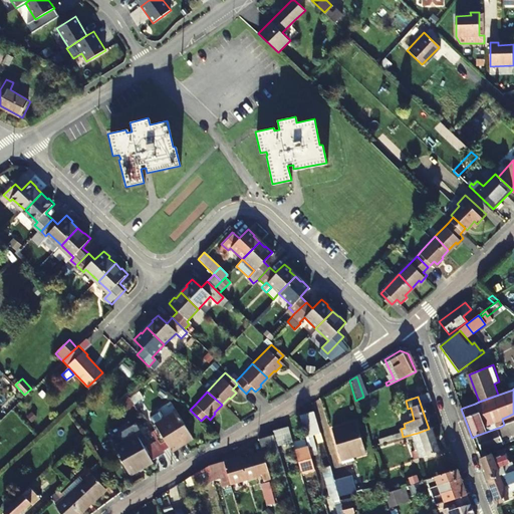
[(156,441),(162,453),(182,441),(185,445),(192,440),(175,413),(155,425),(162,437),(156,441)]
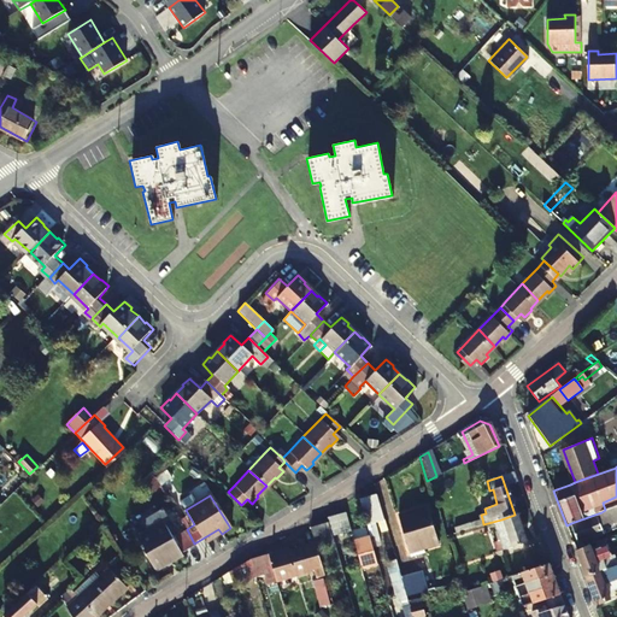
[(357,501),(364,527),(381,522),(374,495),(357,501)]
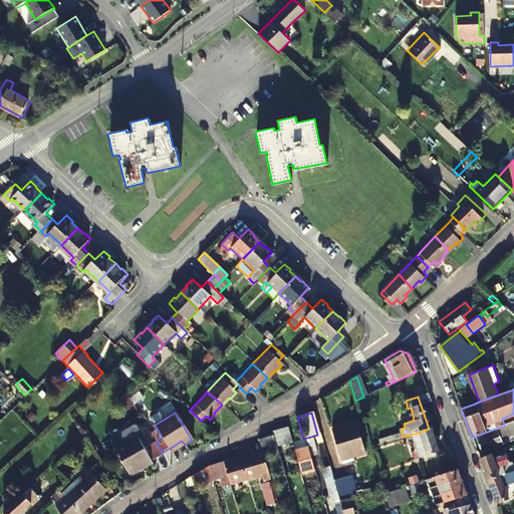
[(363,456),(353,425),(330,432),(338,463),(363,456)]
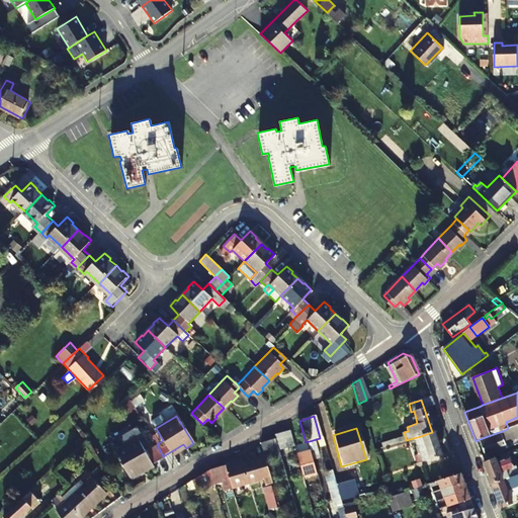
[(508,428),(505,430),(510,441),(514,439),(510,428),(508,428)]
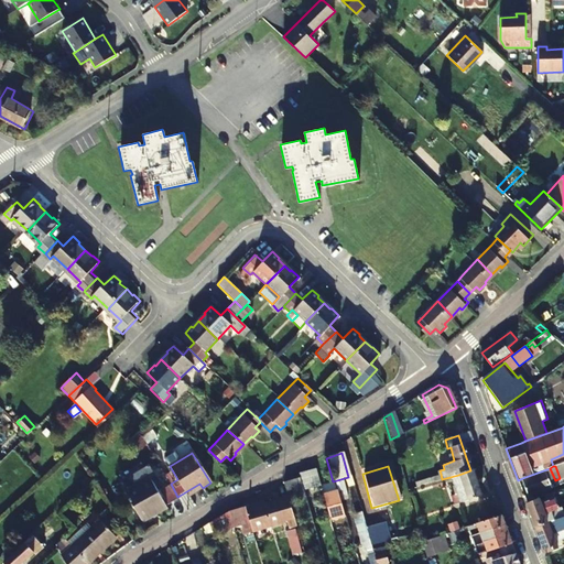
[(550,486),(549,483),(555,480),(550,468),(522,478),(530,496),(555,487),(554,484),(550,486)]
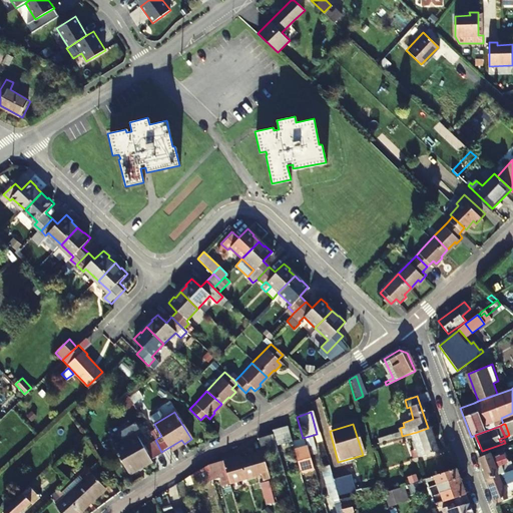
[(290,442),(285,427),(269,432),(270,435),(274,447),(290,442)]
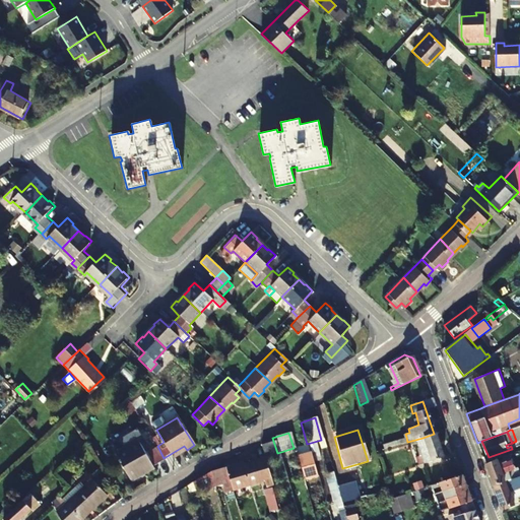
[(434,434),(423,438),(425,444),(429,455),(431,461),(443,457),(434,434)]
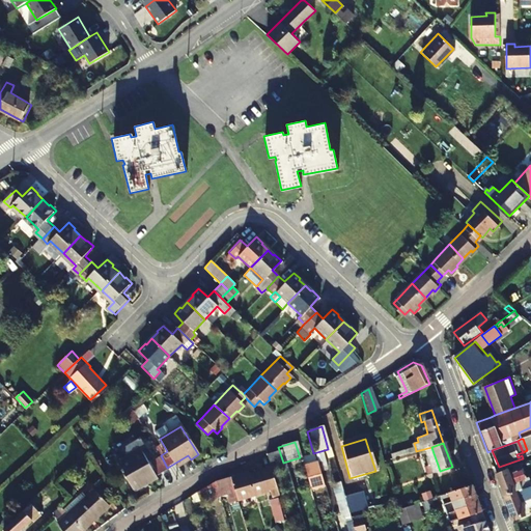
[(392,459),(400,456),(398,451),(397,446),(389,449),(392,459)]
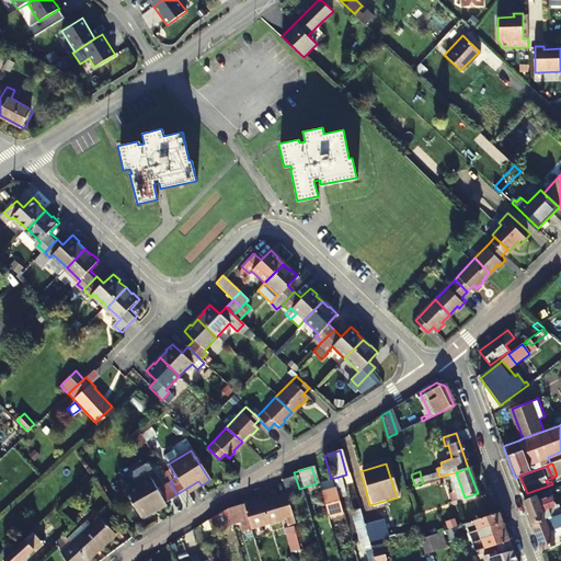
[(437,478),(439,477),(438,471),(421,477),(423,482),(437,478)]
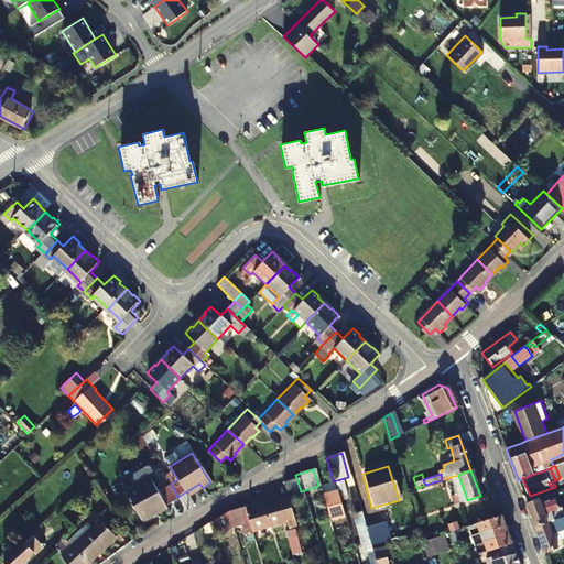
[(440,480),(442,487),(455,483),(461,481),(458,475),(442,479),(440,480)]
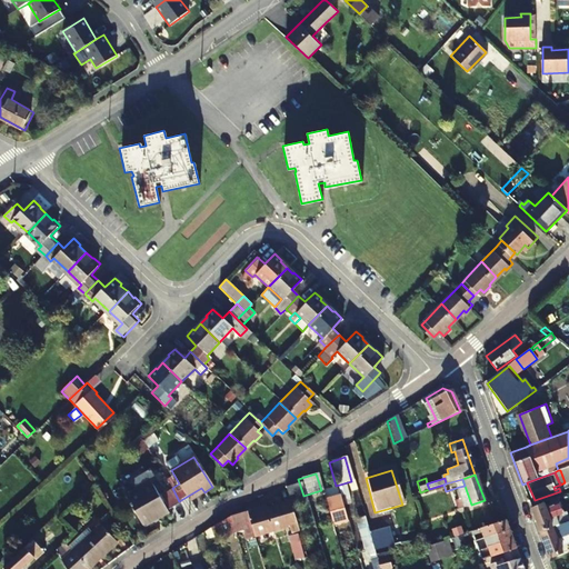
[(172,488),(171,487),(159,495),(151,481),(127,496),(142,523),(180,501),(179,501),(172,488)]
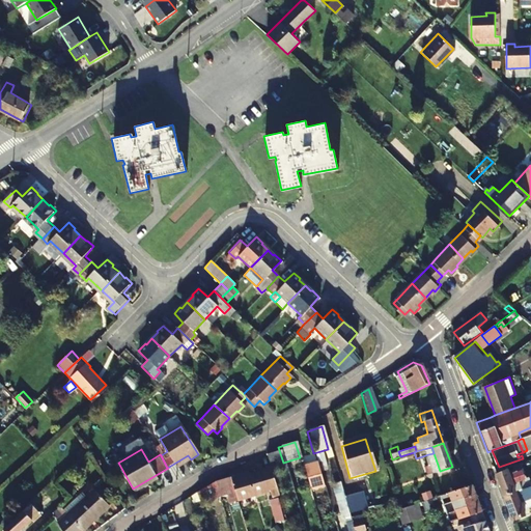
[(283,463),(279,450),(264,455),(269,469),(270,473),(285,469),(283,463)]
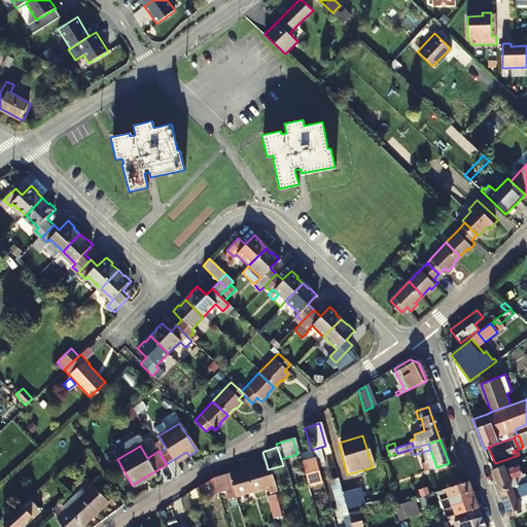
[(434,461),(430,450),(425,451),(429,462),(434,461)]
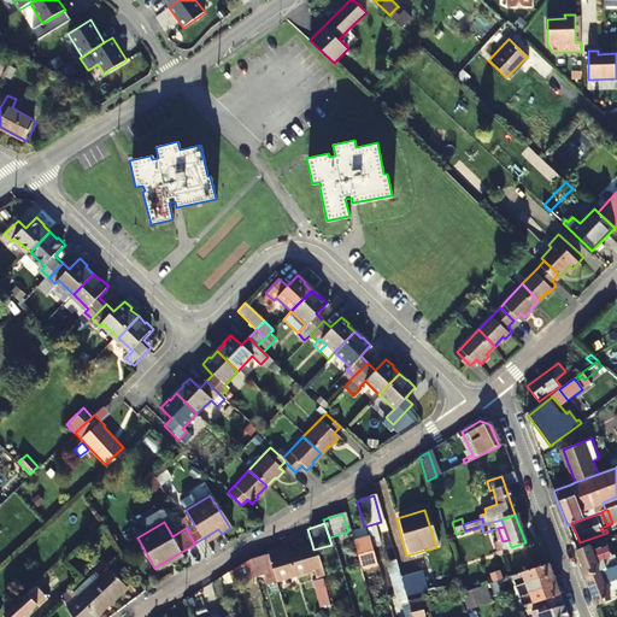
[(371,534),(354,538),(360,569),(377,566),(371,534)]
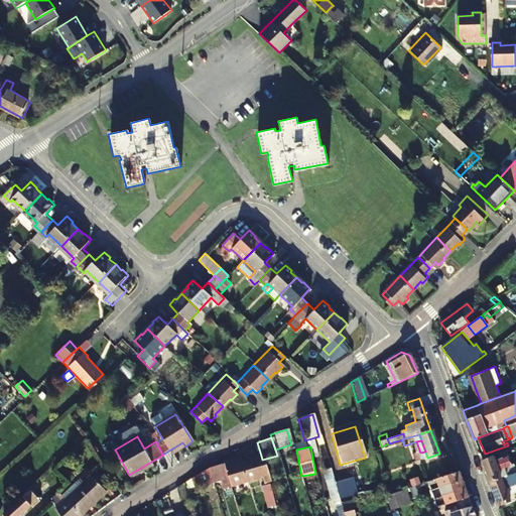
[(223,466),(230,488),(260,478),(262,484),(269,482),(262,460),(261,456),(234,465),(233,462),(223,466)]
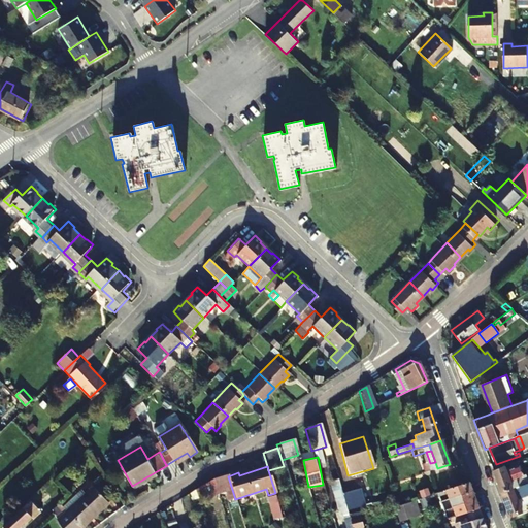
[(447,471),(453,488),(469,483),(462,466),(447,471)]
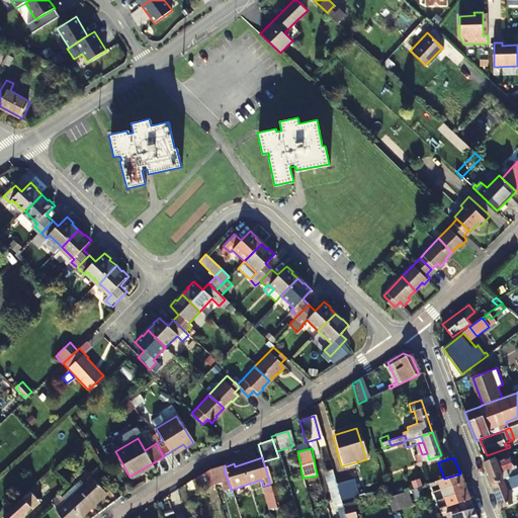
[(505,480),(502,473),(496,457),(484,461),(493,484),(505,480)]
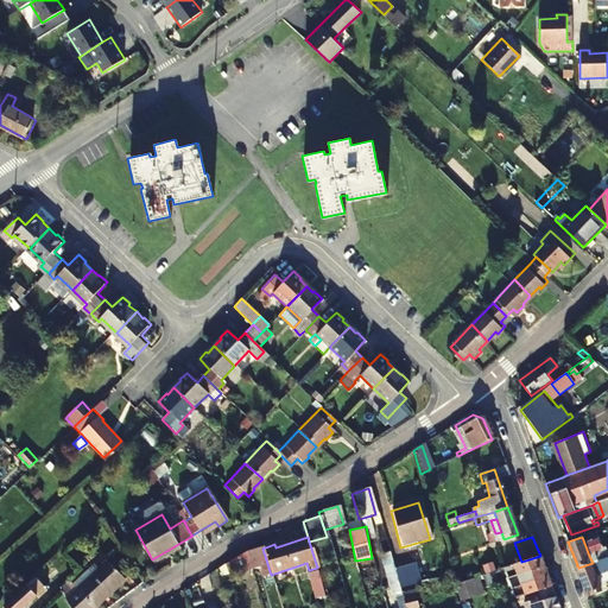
[(245,553),(251,572),(259,570),(261,578),(271,575),(263,549),(245,553)]
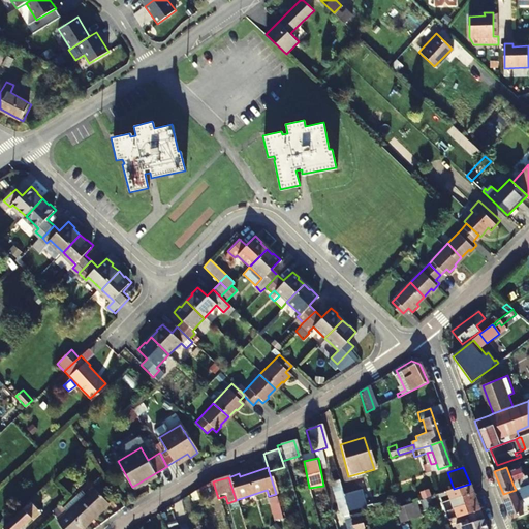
[(213,481),(194,492),(196,500),(206,497),(207,501),(218,498),(213,481)]
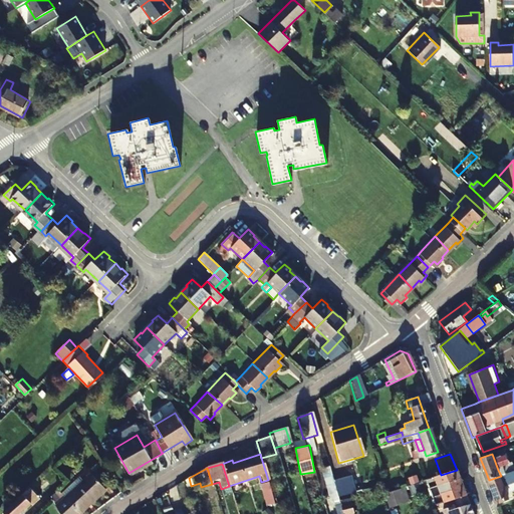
[(434,478),(437,486),(460,478),(457,470),(441,475),(434,478)]
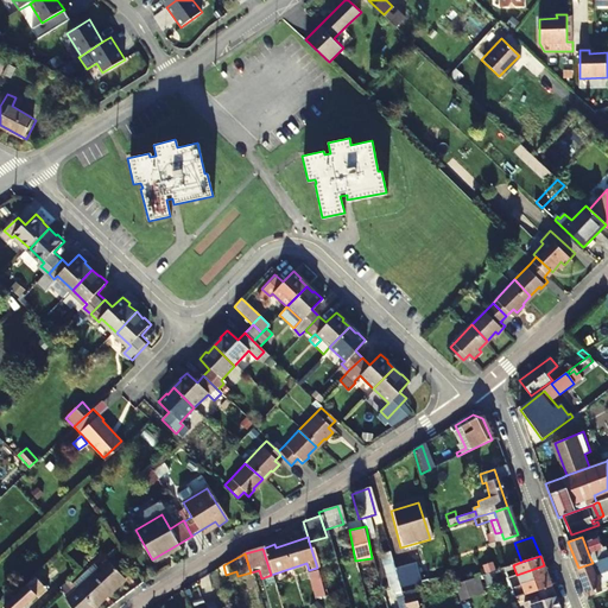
[(597,561),(593,563),(578,568),(589,595),(602,590),(600,584),(607,581),(607,557),(606,558),(600,559),(597,561)]
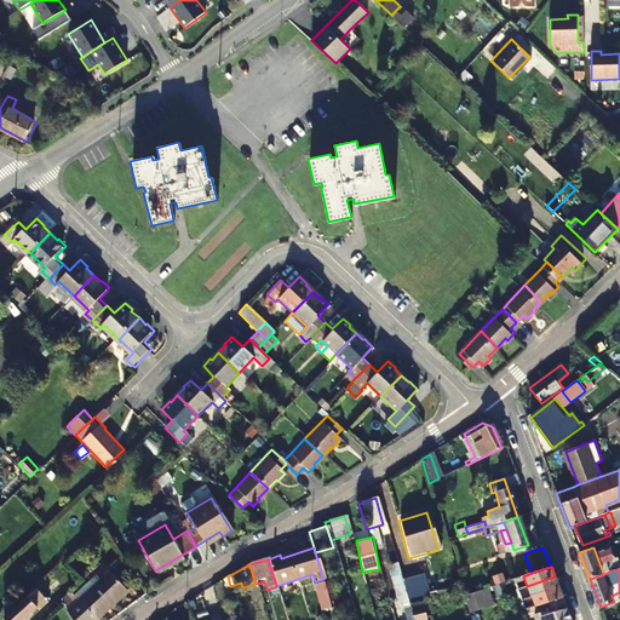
[(61,601),(72,619),(95,619),(126,592),(108,573),(96,583),(91,578),(72,595),(70,592),(61,601)]
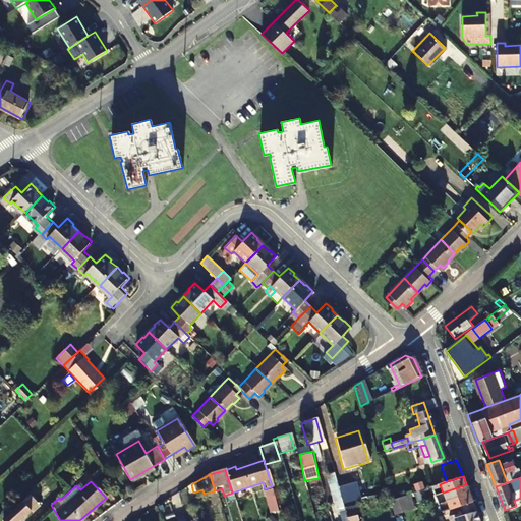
[(342,506),(365,499),(360,482),(337,489),(338,493),(342,506)]
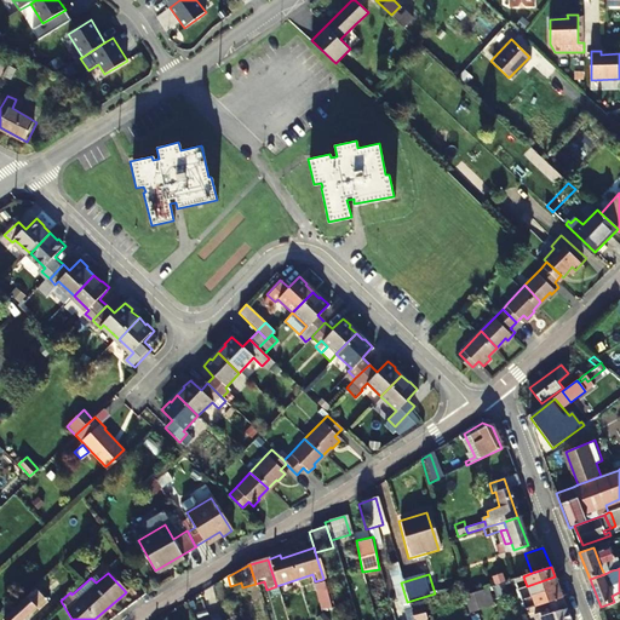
[(558,586),(555,577),(527,586),(532,596),(558,586)]
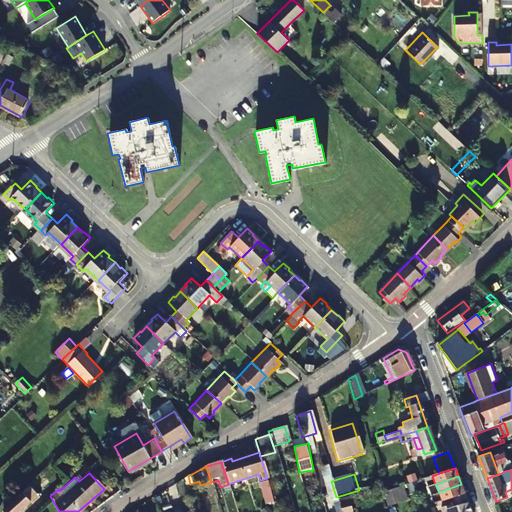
[(271,480),(261,480),(263,503),(273,502),(271,480)]
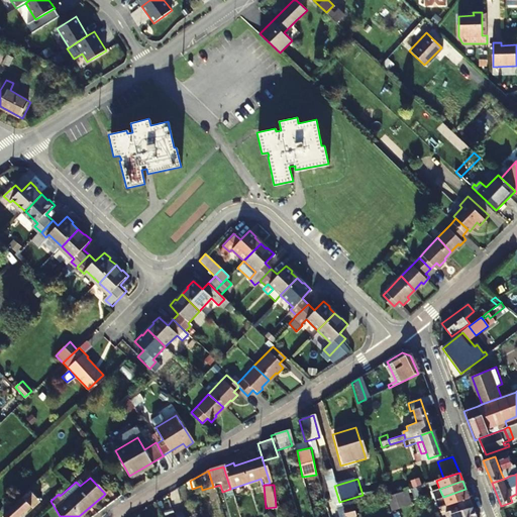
[(338,516),(343,516),(339,502),(335,489),(330,490),(338,516)]
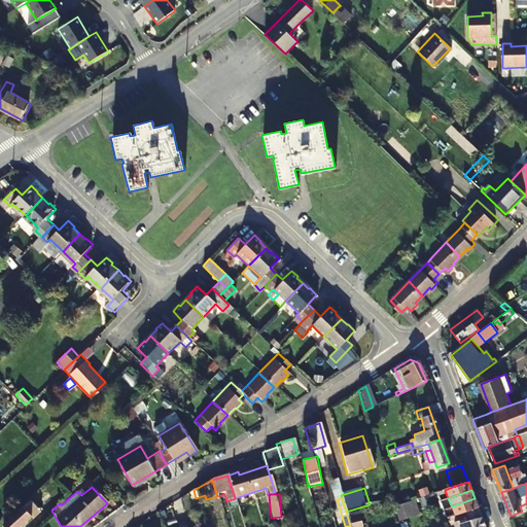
[(479,507),(475,498),(452,506),(455,516),(466,512),(479,507)]
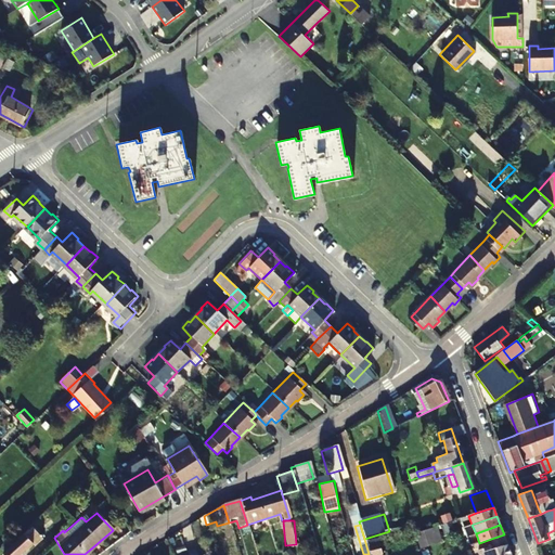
[(431,528),(436,542),(441,541),(437,526),(431,528)]
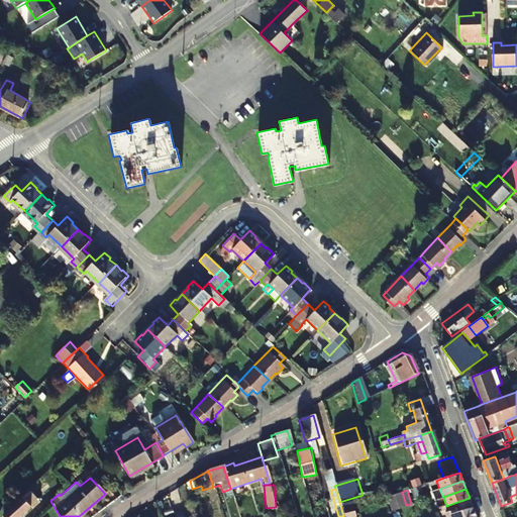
[(39,502),(30,491),(25,495),(3,514),(2,516),(3,516),(19,516),(30,507),(32,509),(39,502)]
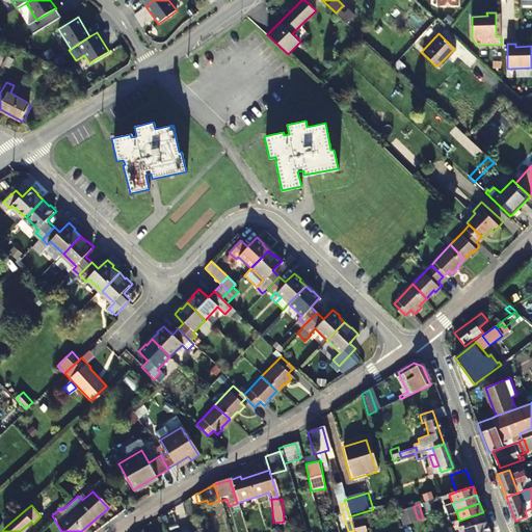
[(398,511),(402,525),(418,520),(414,506),(398,511)]
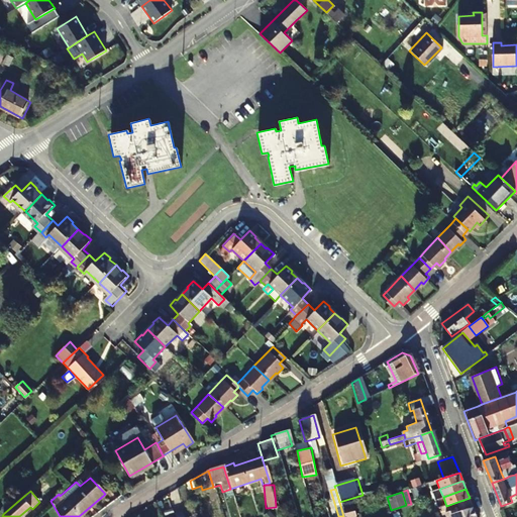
[(457,502),(461,512),(474,508),(470,498),(457,502)]
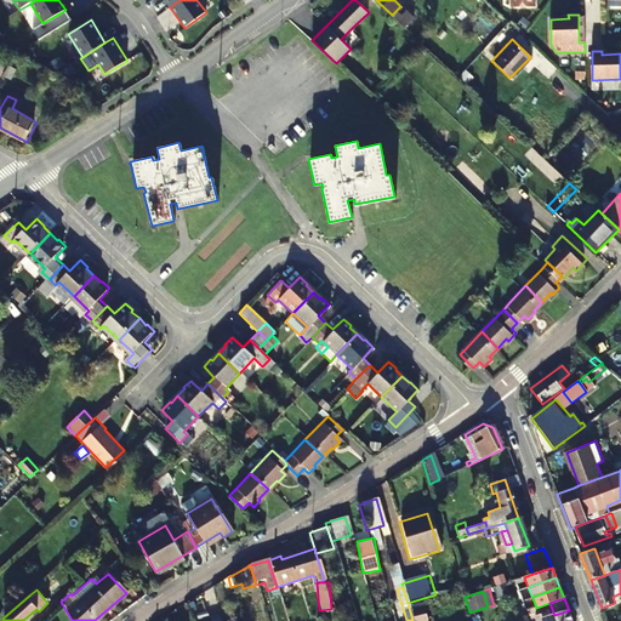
[(414,620),(428,620),(426,609),(411,614),(414,620)]
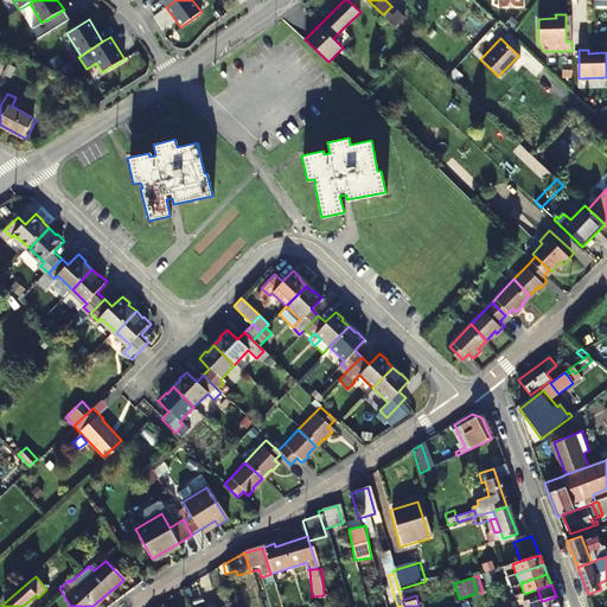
[(560,606),(556,596),(542,601),(531,604),(530,601),(524,604),(524,606),(560,606)]
